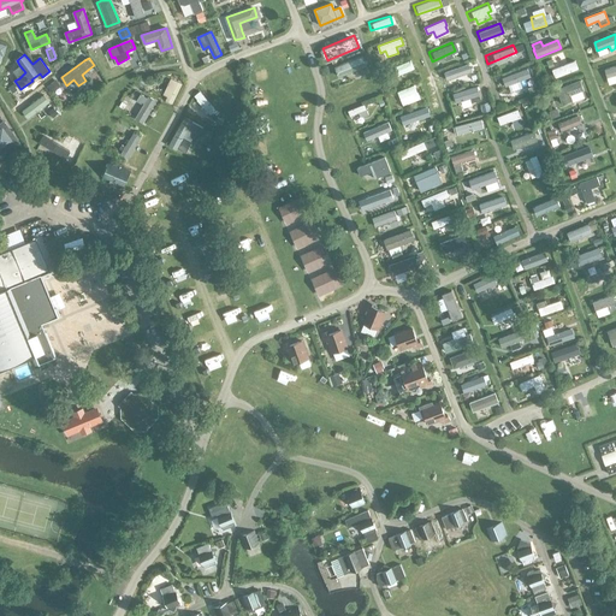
[(407,59),(390,66),(394,76),(410,69),(407,59)]
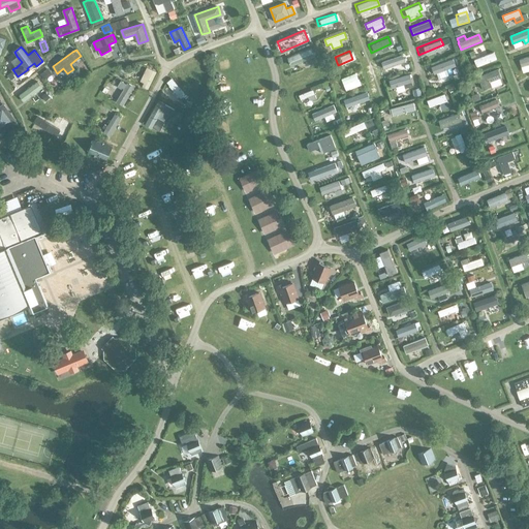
[(473,66),(494,59),(492,52),(471,59),(473,66)]
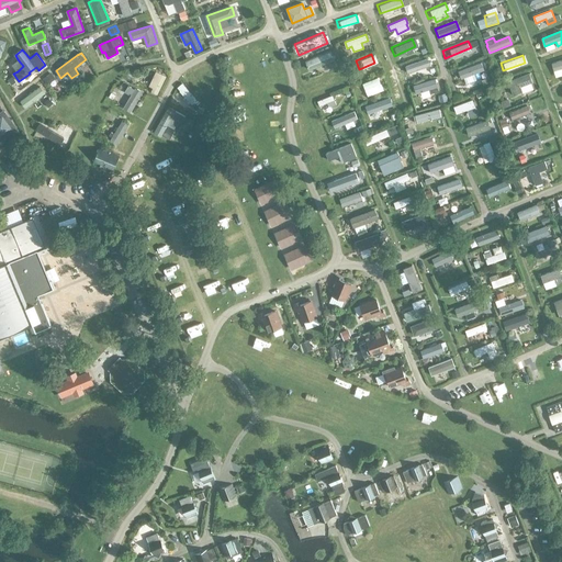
[(405,65),(407,72),(427,66),(425,58),(405,65)]
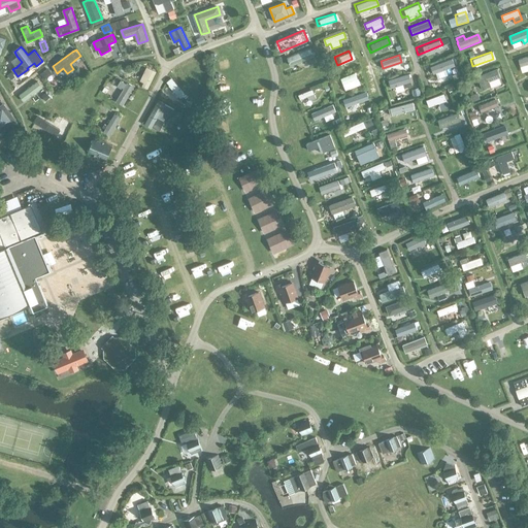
[(527,56),(519,59),(521,66),(527,63),(527,56)]
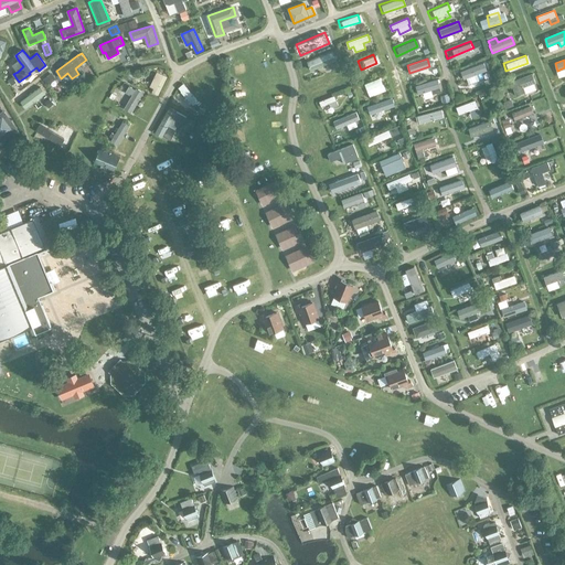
[(466,82),(481,76),(476,63),(452,71),(456,78),(464,76),(466,82)]
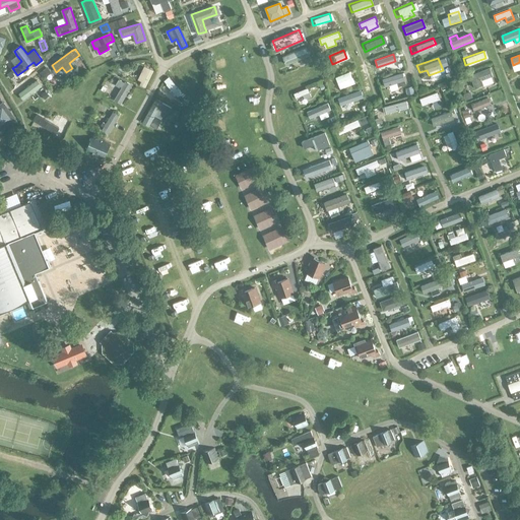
[(193,61),(175,72),(179,79),(191,72),(188,68),(195,65),(193,61)]
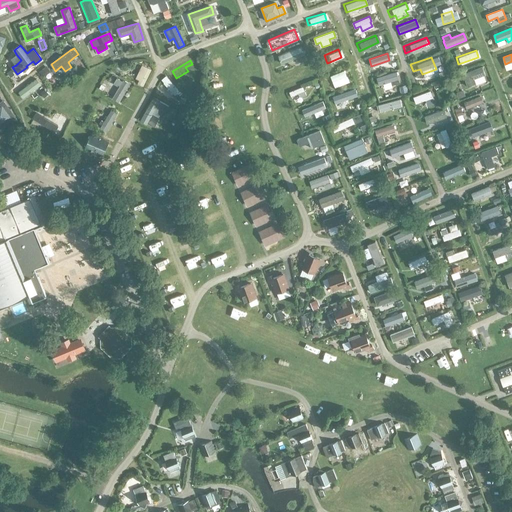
[(147,85),(153,69),(141,64),(134,80),(147,85)]
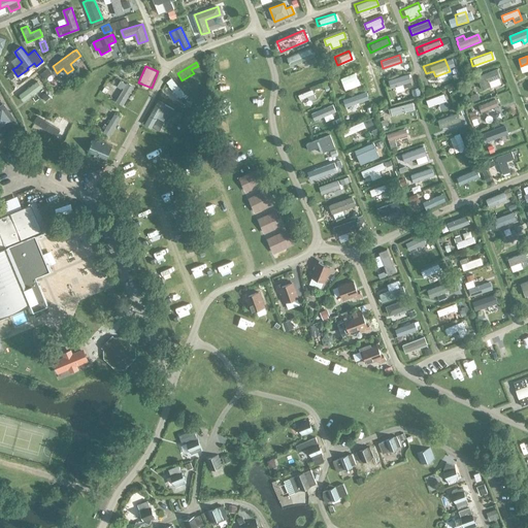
[(47,68),(40,74),(44,79),(52,73),(47,68)]
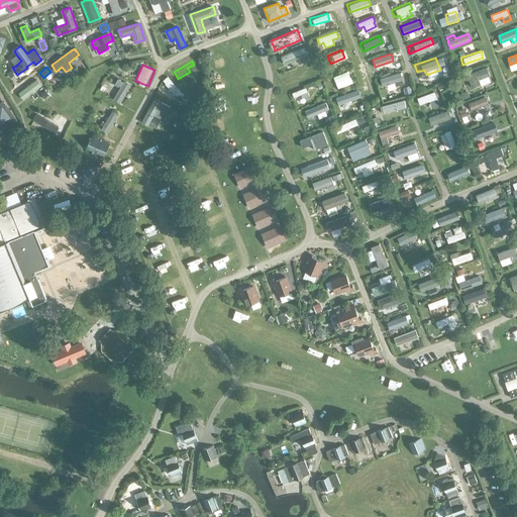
[(303,67),(286,74),(288,80),(306,74),(303,67)]
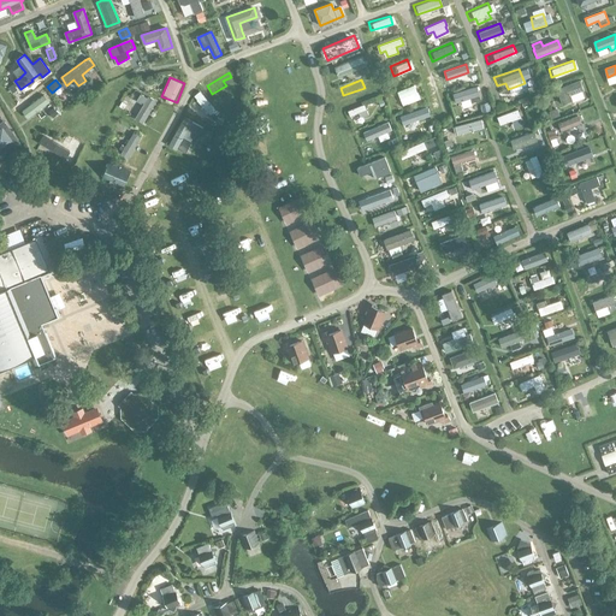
[(580,81),(557,89),(563,105),(573,101),(570,95),(582,92),(585,90),(580,81)]
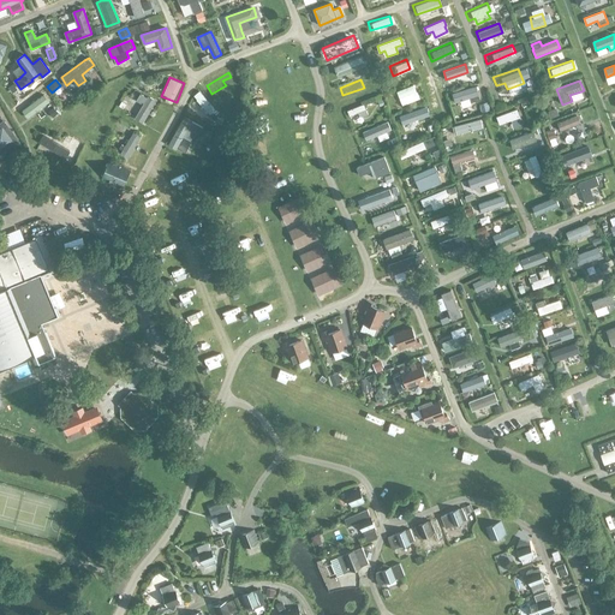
[(81,84),(75,96),(84,101),(90,89),(81,84)]
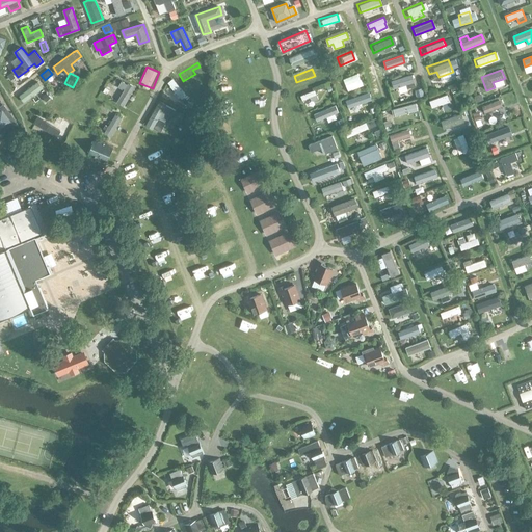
[(345,91),(360,85),(354,73),(340,79),(345,91)]
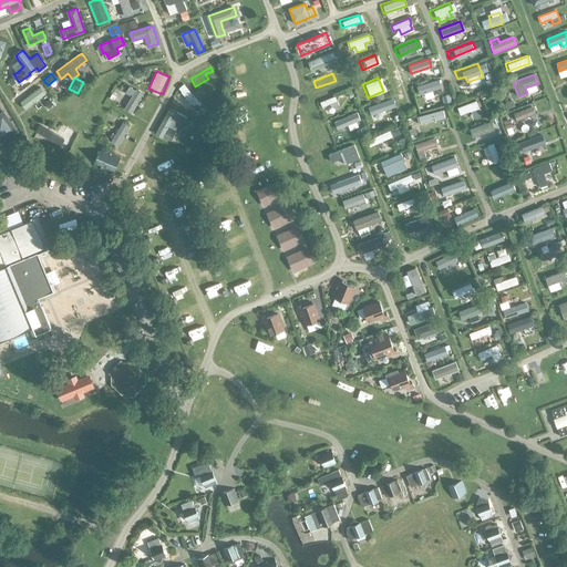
[(439,80),(418,86),(420,94),(434,90),(435,94),(443,92),(439,80)]
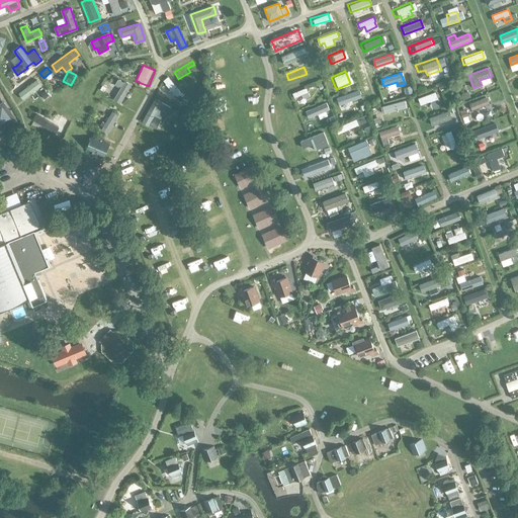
[(164,87),(171,99),(181,93),(171,75),(163,79),(167,85),(164,87)]
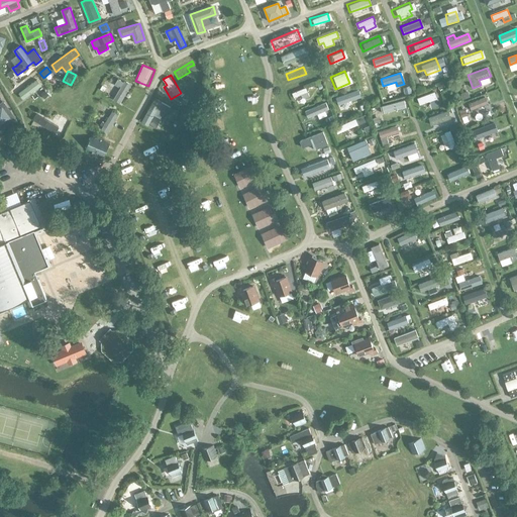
[(116,76),(112,83),(118,87),(122,80),(116,76)]
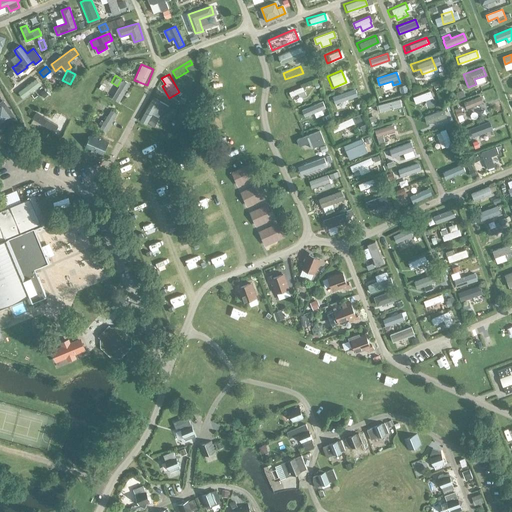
[(36,78),(19,91),(24,97),(41,84),(36,78)]
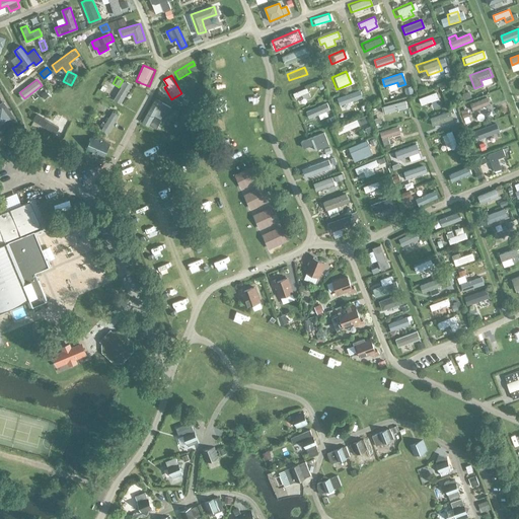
[(113,100),(122,105),(132,84),(123,80),(113,100)]
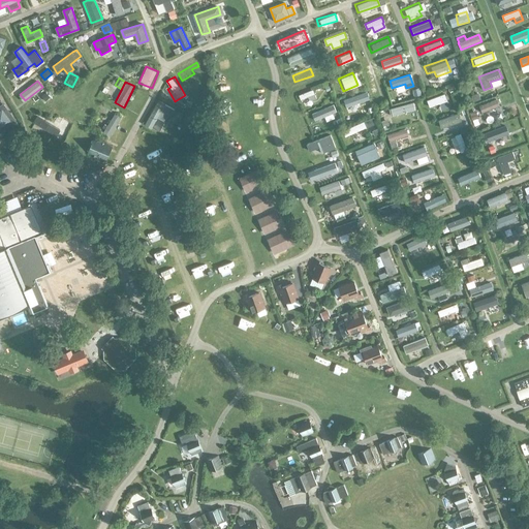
[(313,90),(300,95),(301,99),(309,96),(310,101),(316,98),(315,94),(314,94),(313,90)]
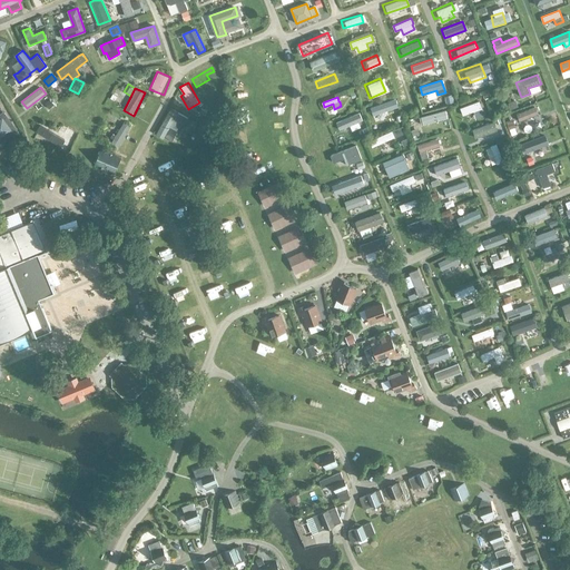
[(369,106),(371,114),(392,106),(390,98),(369,106)]
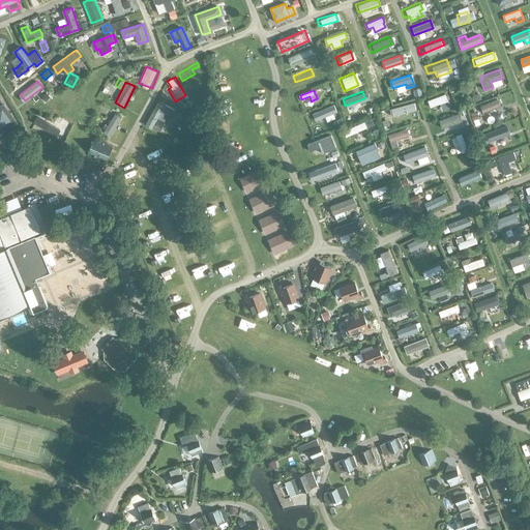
[(50,98),(46,93),(41,96),(46,101),(50,98)]
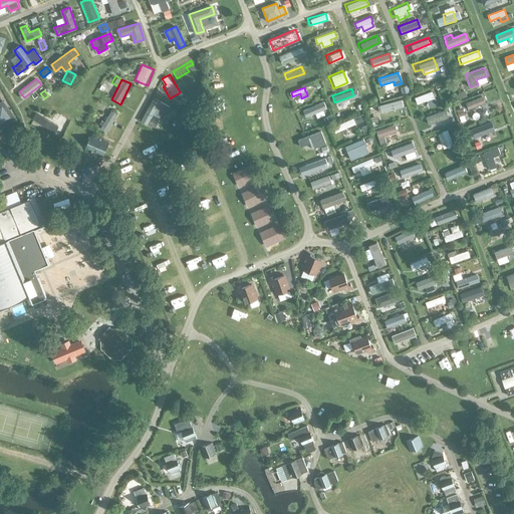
[(417,110),(435,104),(430,90),(412,97),(417,110)]
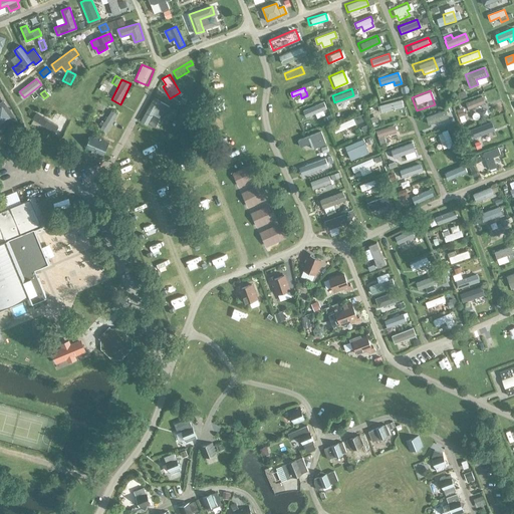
[(147,124),(153,113),(161,118),(169,105),(155,96),(140,120),(147,124)]
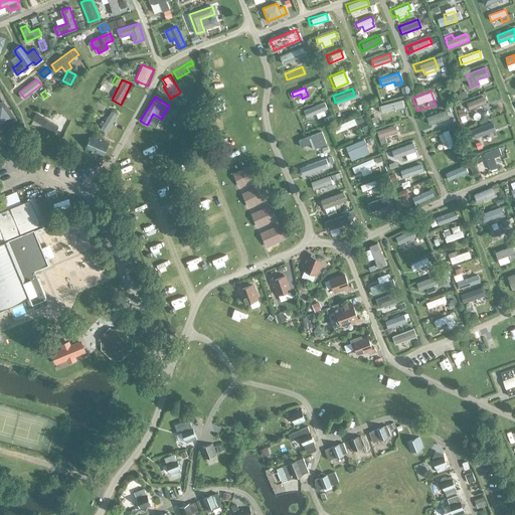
[(483,97),(463,102),(465,110),(485,105),(483,97)]
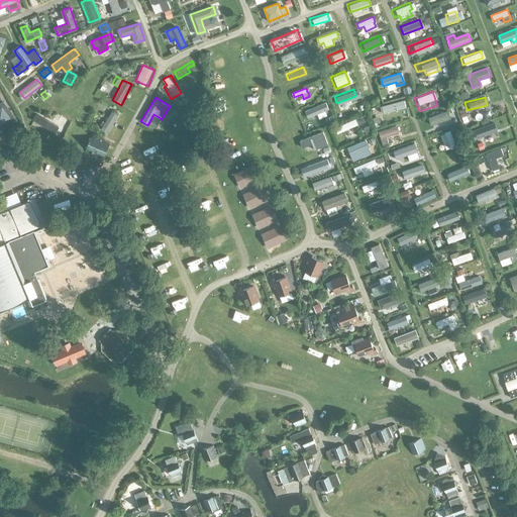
[(109,113),(112,101),(100,99),(98,111),(109,113)]
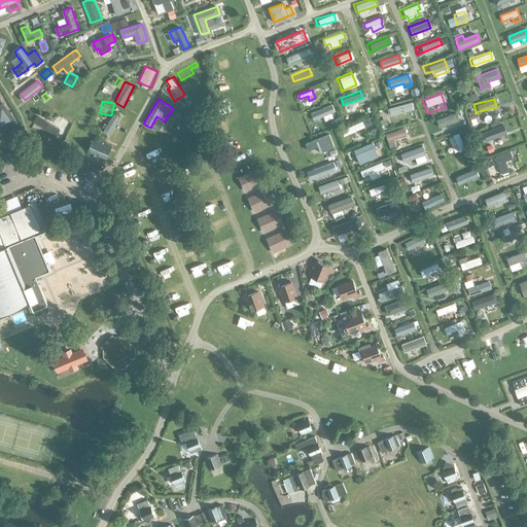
[(3,103),(0,105),(0,132),(16,120),(3,103)]
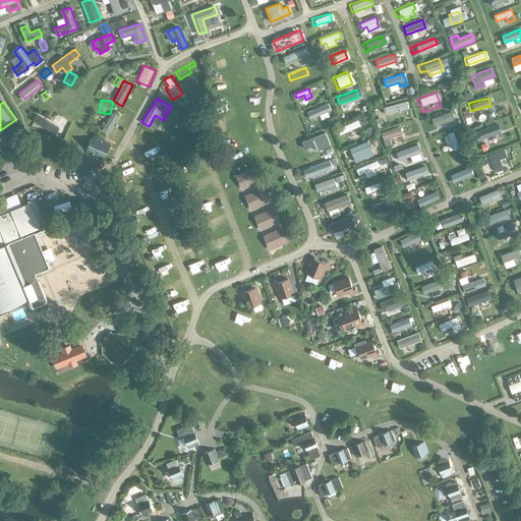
[(385,118),(406,113),(405,106),(383,111),(385,118)]
